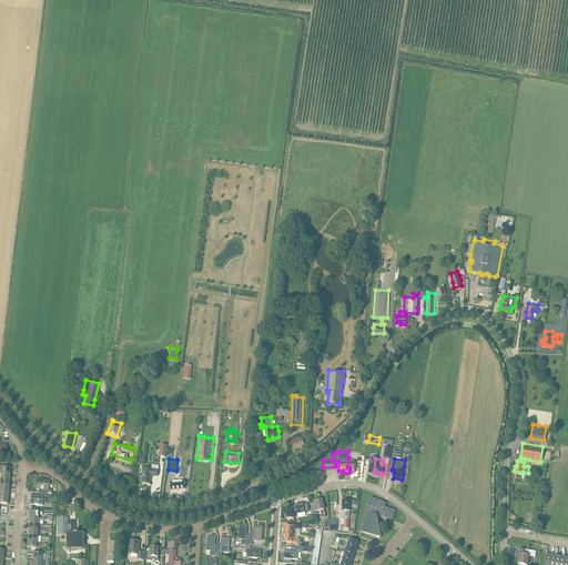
[(0,464),(0,470),(1,471),(10,472),(10,465),(9,465),(9,463),(1,462),(1,464),(0,464)]
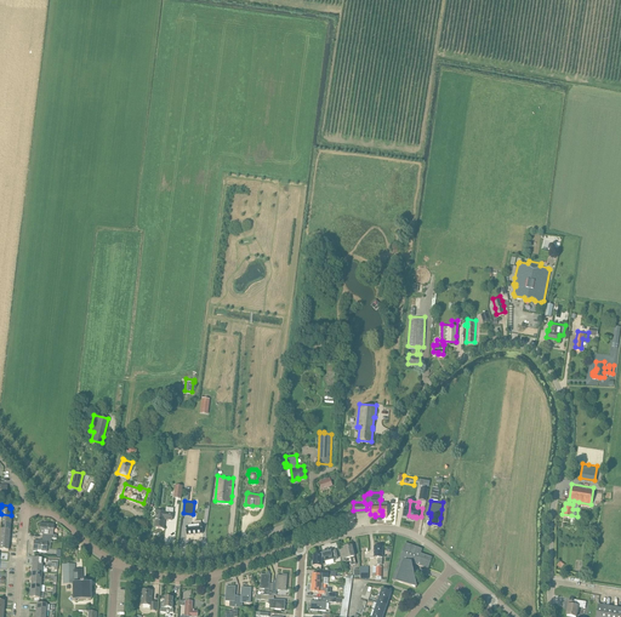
[(157,508),(155,518),(155,524),(164,525),(165,516),(172,518),(172,510),(174,506),(169,504),(167,509),(166,509),(157,508)]
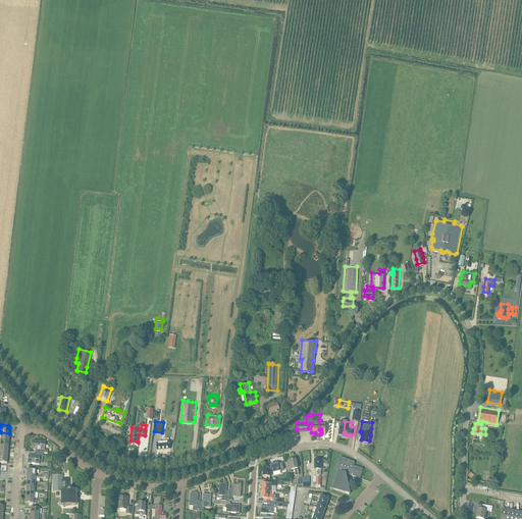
[(36,450),(47,451),(48,448),(45,448),(45,438),(34,437),(34,447),(36,447),(36,450)]
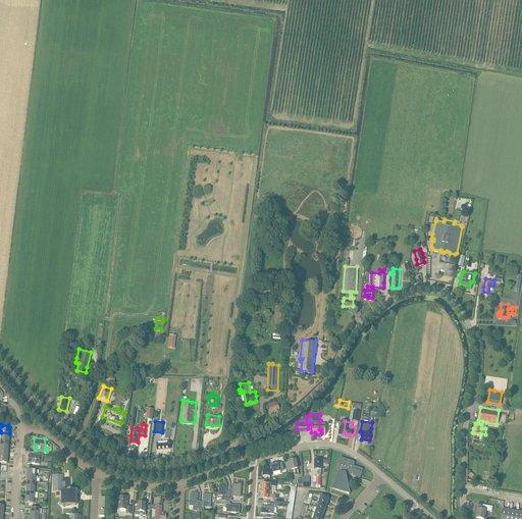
[(163,439),(156,440),(157,448),(170,447),(169,439),(163,439)]
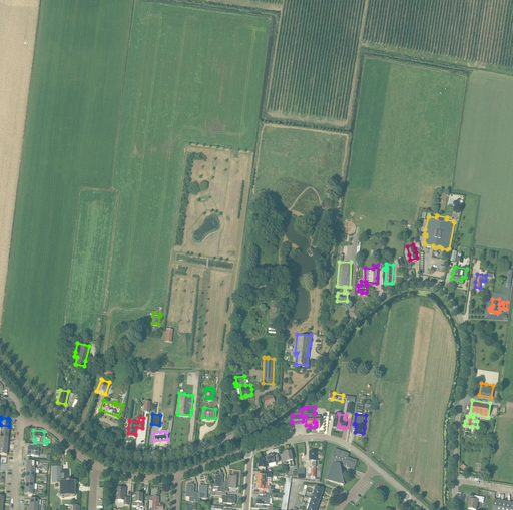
[(27,453),(32,453),(38,454),(38,451),(41,451),(41,450),(42,449),(42,448),(42,447),(42,446),(43,443),(46,443),(35,442),(34,445),(28,445),(27,453)]
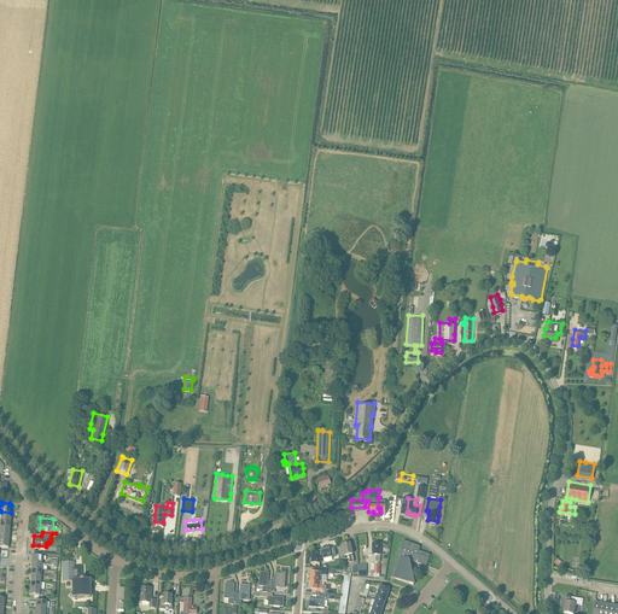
[(409,557),(426,563),(430,551),(419,548),(420,543),(403,537),(390,574),(414,582),(409,557)]
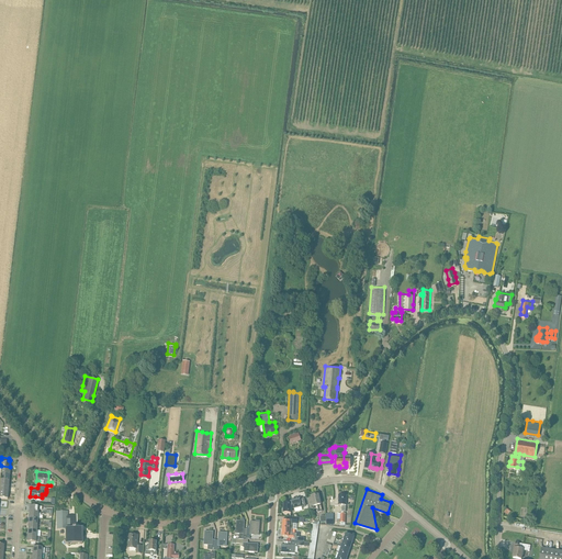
[(317,503),(317,506),(317,510),(322,509),(321,502),(321,501),(319,498),(318,492),(311,494),(312,495),(307,496),(310,506),(314,505),(314,504),(317,503)]
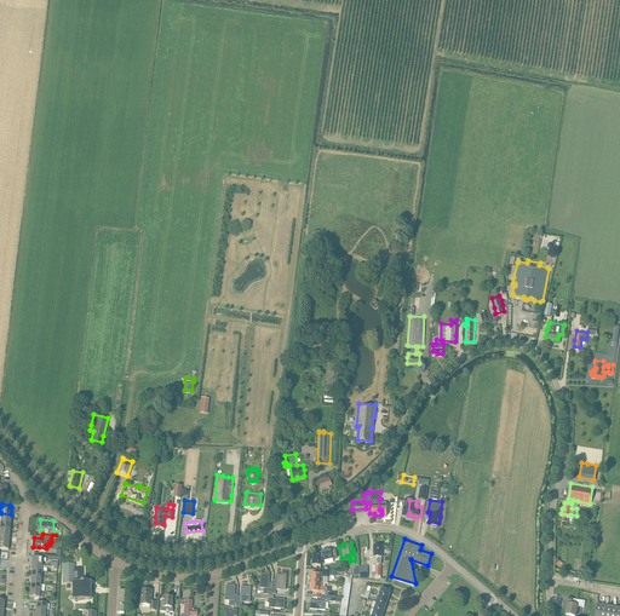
[(311,557),(311,560),(314,560),(313,563),(321,564),(321,563),(325,562),(325,560),(327,560),(332,559),(338,558),(340,558),(338,550),(336,551),(336,550),(321,553),(321,552),(314,552),(314,557),(311,557)]
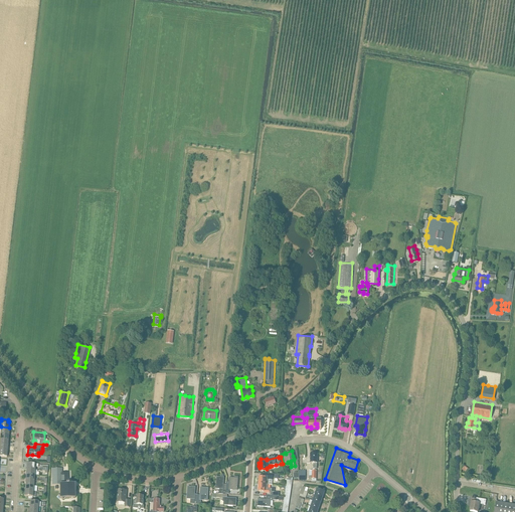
[(60,482),(60,491),(58,493),(60,495),(60,496),(61,496),(63,498),(65,496),(74,495),(74,481),(69,481),(68,481),(68,479),(66,479),(66,470),(61,470),(61,466),(52,466),(52,482),(60,482)]
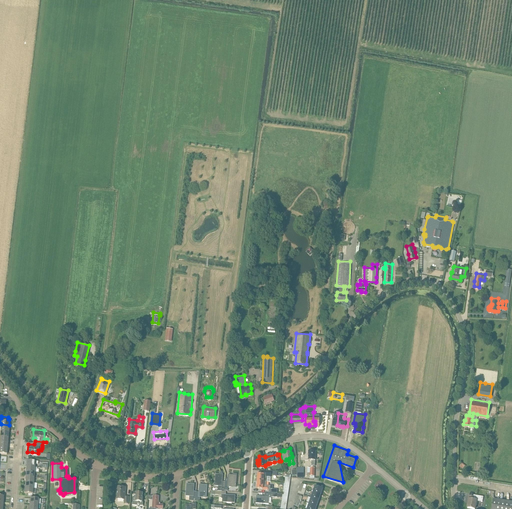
[(258,471),(257,479),(267,479),(270,479),(271,471),(276,472),(276,469),(269,468),(264,468),(263,472),(258,471)]
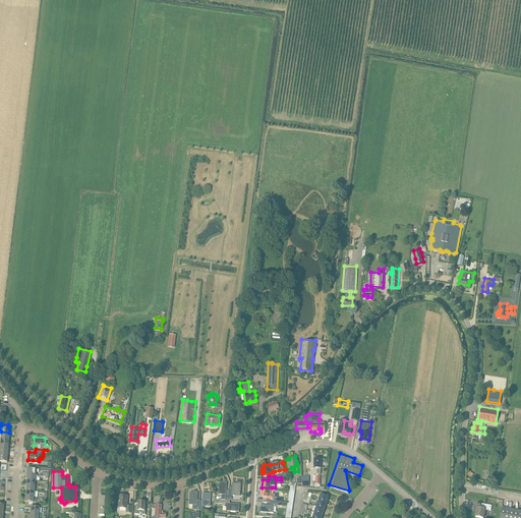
[(228,497),(229,494),(229,487),(226,487),(227,480),(219,479),(218,492),(222,493),(222,497),(225,498),(228,498),(228,497)]
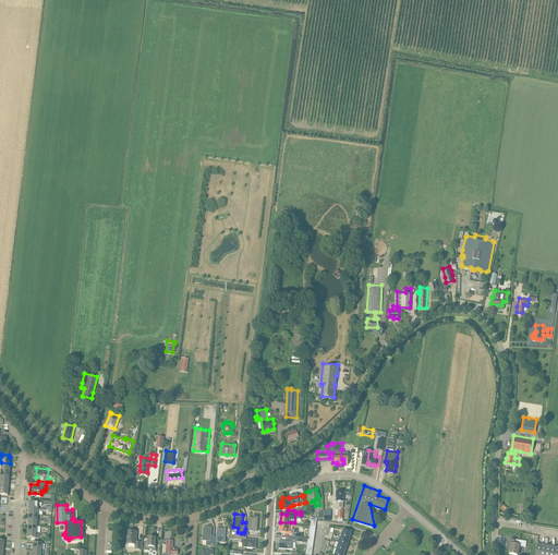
[(245,522),(245,529),(244,532),(249,532),(249,528),(253,528),(253,527),(257,527),(258,514),(254,514),(254,515),(249,515),(249,522),(245,522)]
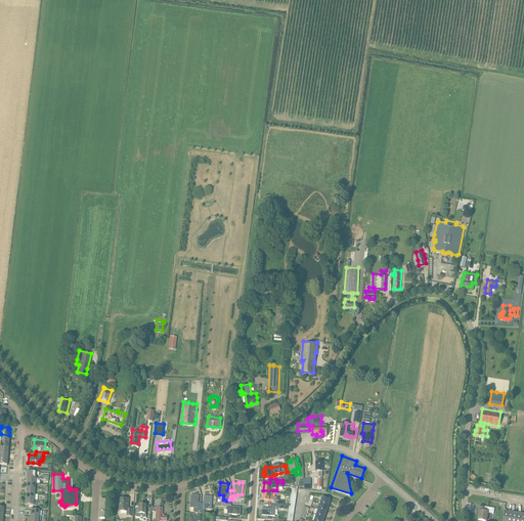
[(275,503),(289,503),(290,503),(290,501),(288,501),(288,500),(284,498),(278,497),(279,494),(273,494),(273,490),(263,490),(263,497),(268,497),(268,498),(274,498),(275,498),(275,503)]
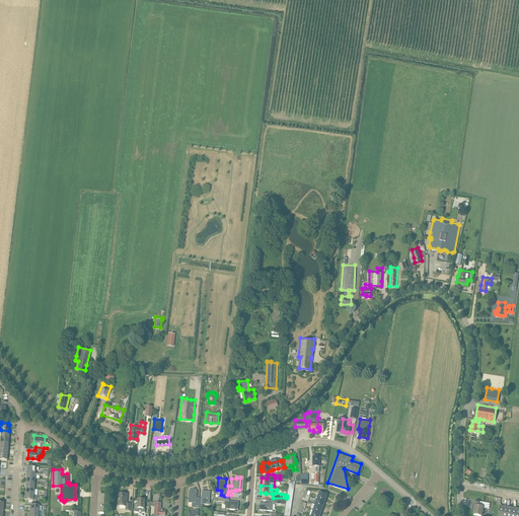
[(190,488),(189,499),(193,499),(192,501),(192,505),(197,505),(199,506),(199,496),(197,496),(197,489),(190,488)]
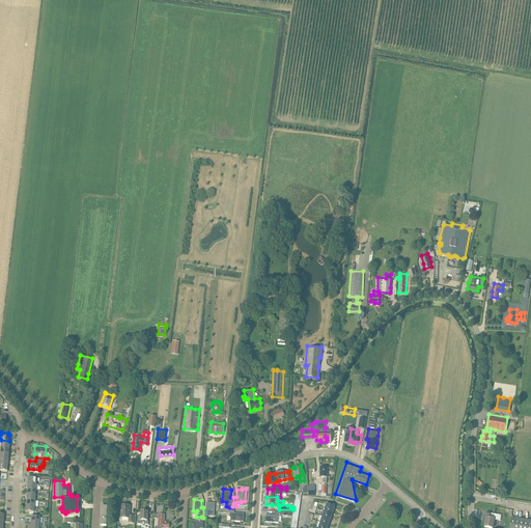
[(206,507),(203,507),(203,518),(207,518),(207,512),(211,512),(211,511),(214,512),(215,501),(207,500),(206,507)]
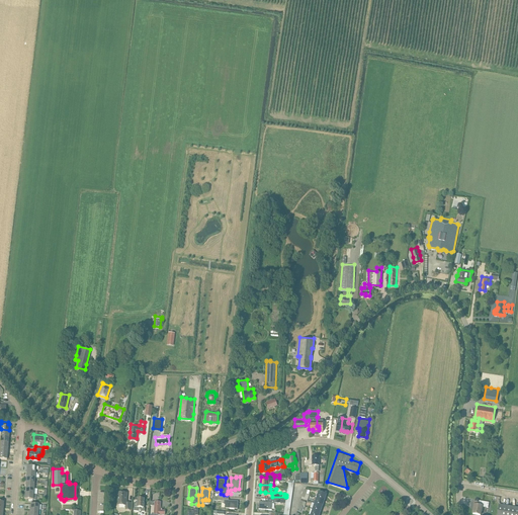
[(327,492),(322,490),(319,489),(317,495),(325,498),(327,492)]
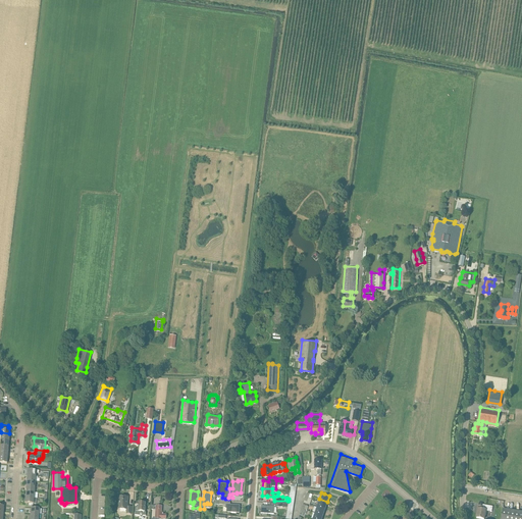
[(127,502),(128,495),(119,494),(118,507),(127,507),(126,511),(132,512),(132,505),(127,504),(127,502)]
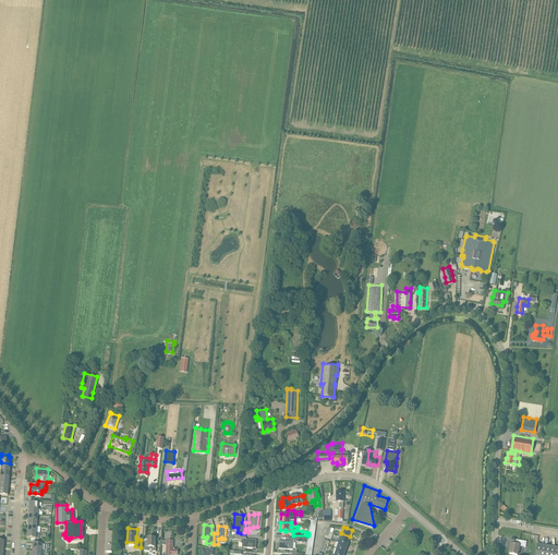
[(145,539),(145,544),(144,547),(149,549),(150,550),(153,549),(156,549),(156,545),(155,544),(156,534),(154,534),(152,533),(150,534),(148,534),(147,540),(145,539)]
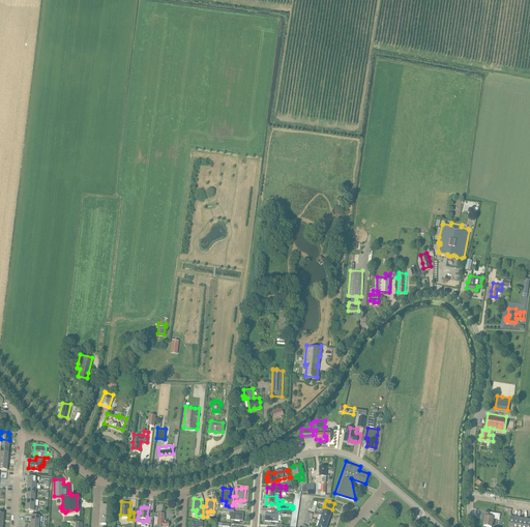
[(330,516),(332,509),(324,506),(322,513),(330,516)]
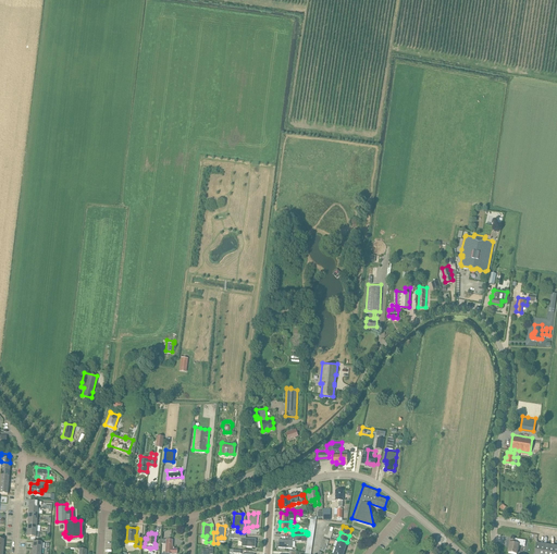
[(307,534),(293,534),(288,533),(287,538),(279,537),(279,545),(284,545),(292,546),(293,539),(295,540),(295,538),(301,539),(307,539),(307,534)]
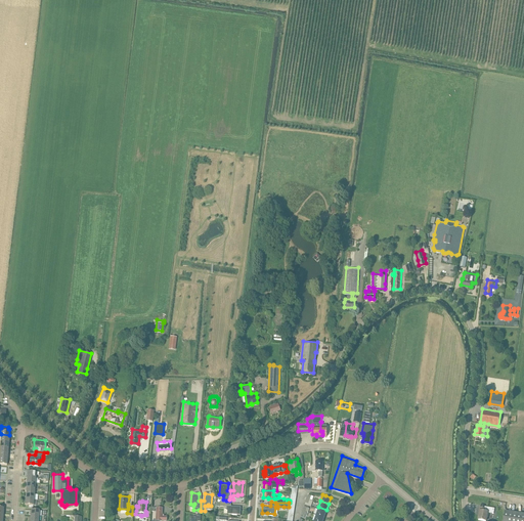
[(224,511),(235,512),(241,512),(241,505),(227,504),(226,507),(224,507),(224,511)]
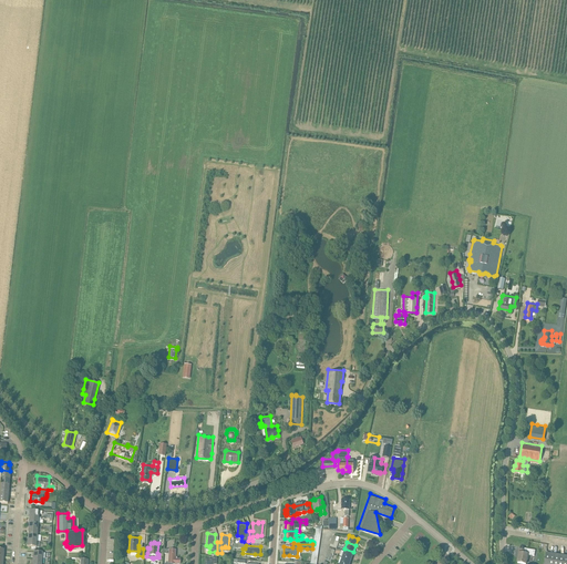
[(169,551),(169,552),(168,561),(165,561),(164,563),(172,563),(172,561),(175,561),(181,561),(181,556),(177,556),(177,555),(175,555),(176,547),(164,546),(164,551),(169,551)]
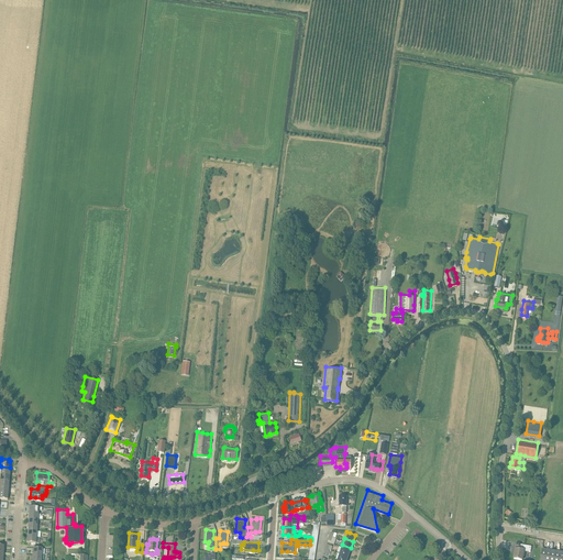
[(531,544),(528,544),(522,542),(522,544),(516,542),(515,547),(516,547),(514,556),(522,558),(522,553),(525,553),(526,548),(530,549),(531,544)]
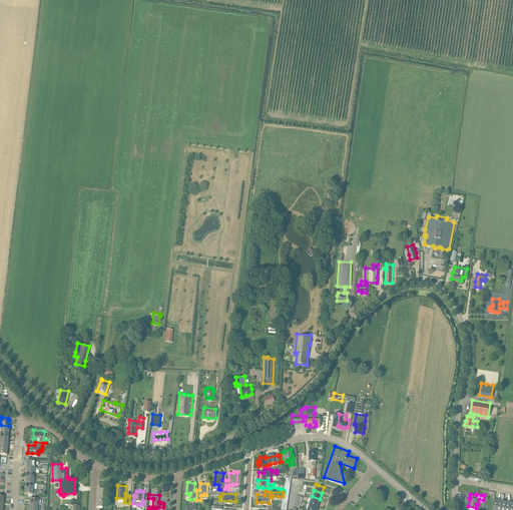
[(318,505),(320,499),(312,496),(310,502),(318,505)]
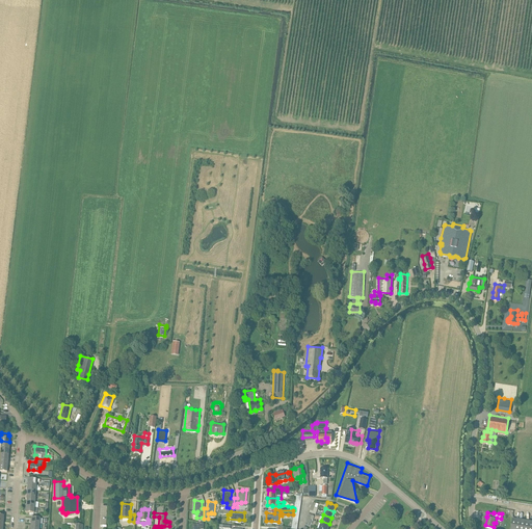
[(531,528),(531,519),(512,516),(509,528),(531,528)]
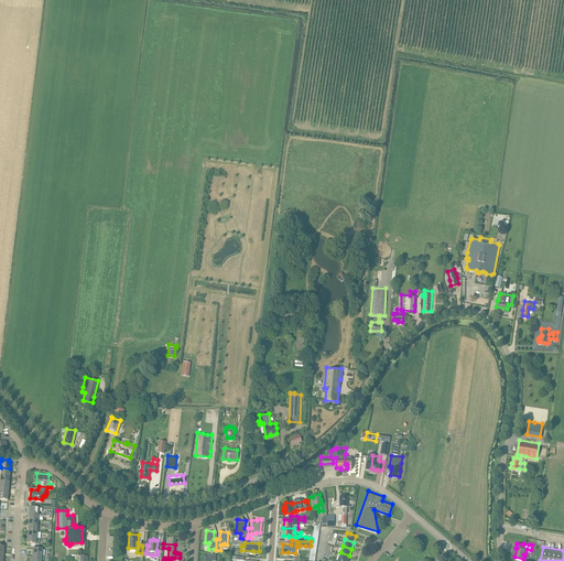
[(212,551),(212,553),(204,553),(204,560),(205,560),(204,560),(215,560),(217,551),(212,551)]
